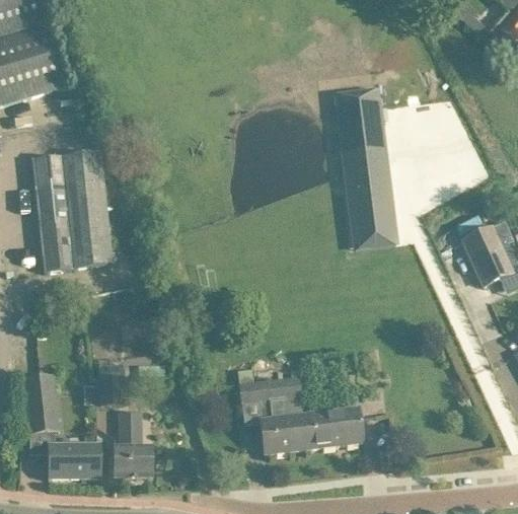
[(0,0),(0,104),(65,87),(41,0),(0,0)]
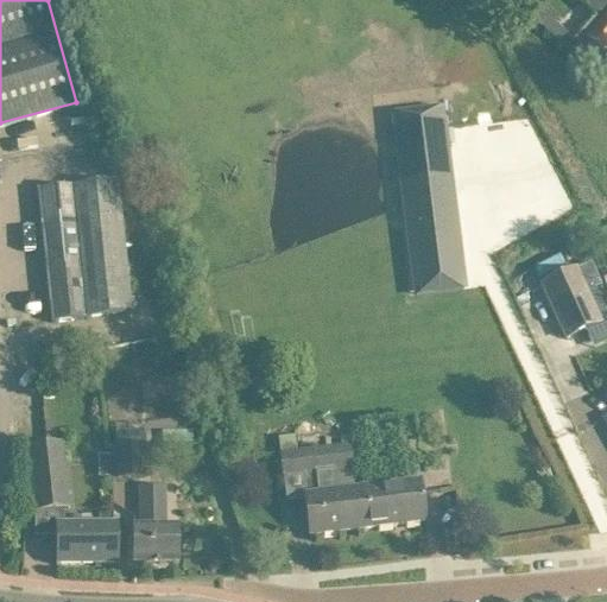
[(595,55),(604,46),(606,49),(606,0),(586,0),(598,10),(582,27),(575,36),(595,55)]
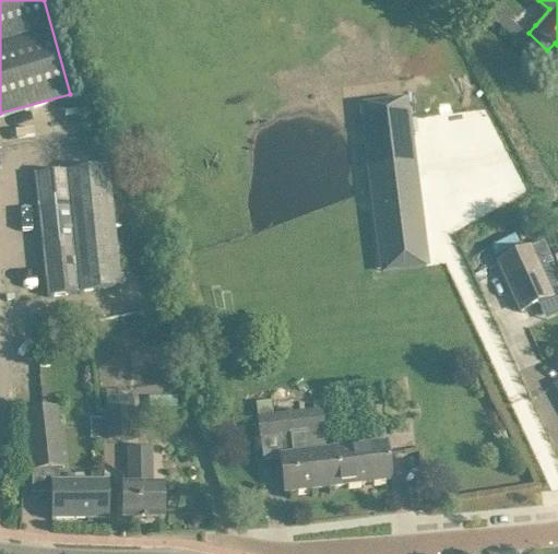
[(408,113),(406,97),(406,96),(405,96),(364,102),(363,102),(363,103),(365,118),(381,249),(383,267),(428,261),(425,244),(408,113)]
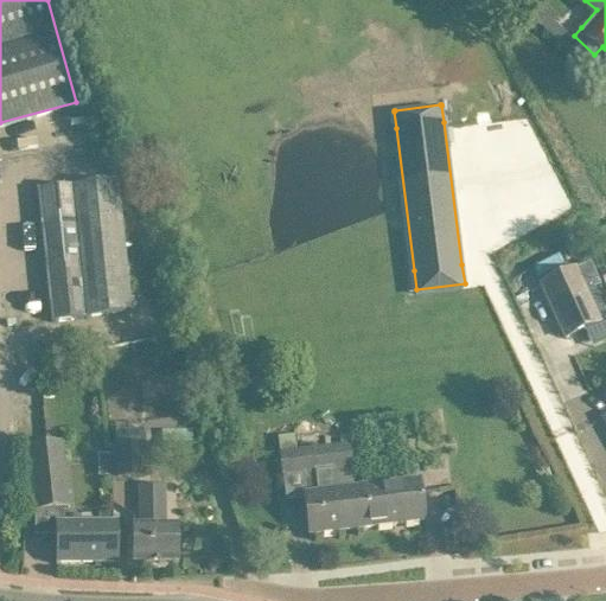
[(42,184),(39,184),(55,318),(133,309),(131,286),(117,176),(103,178),(88,179),(85,179),(83,179),(42,184)]
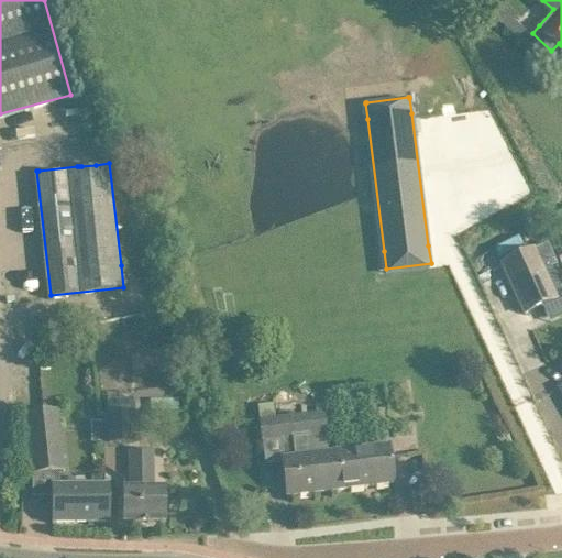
[(516,252),(500,259),(525,312),(561,294),(561,285),(552,263),(558,260),(548,238),(516,252)]
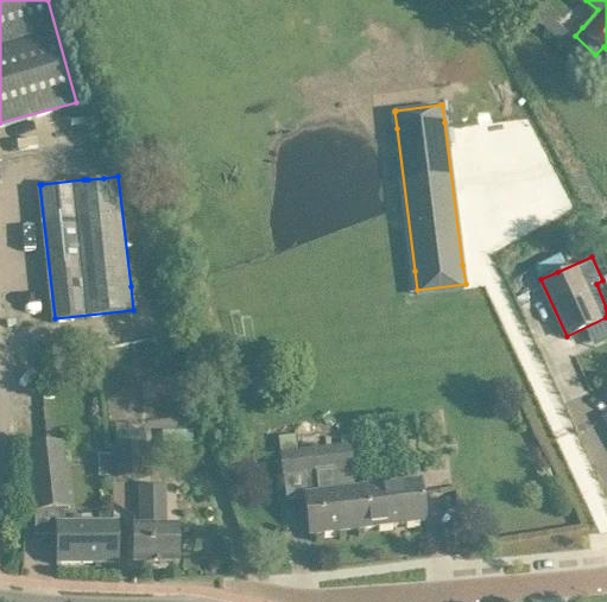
[(194,426),(164,426),(164,439),(208,441),(208,436),(194,436),(194,426)]
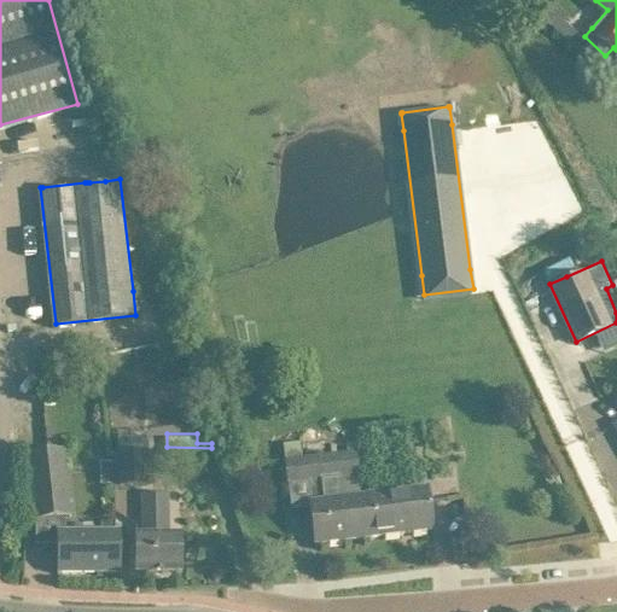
[(310,497),(313,516),(315,540),(348,536),(343,494),(341,478),(336,479),(335,473),(336,473),(333,450),(302,454),(301,438),(284,441),(289,479),(310,477),(313,497),(310,497)]
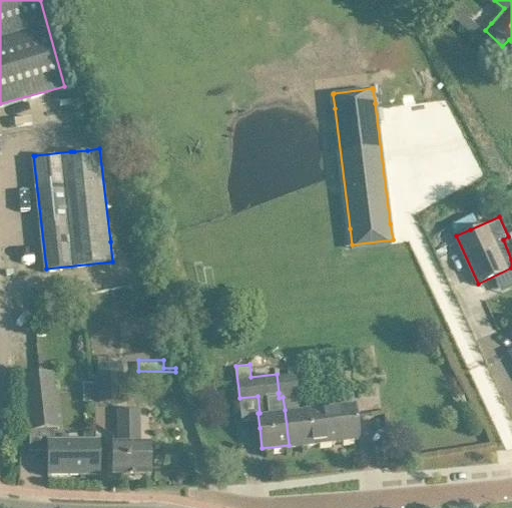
[(40,370),(25,372),(31,427),(48,426),(59,424),(57,409),(53,369),(47,369),(40,370)]
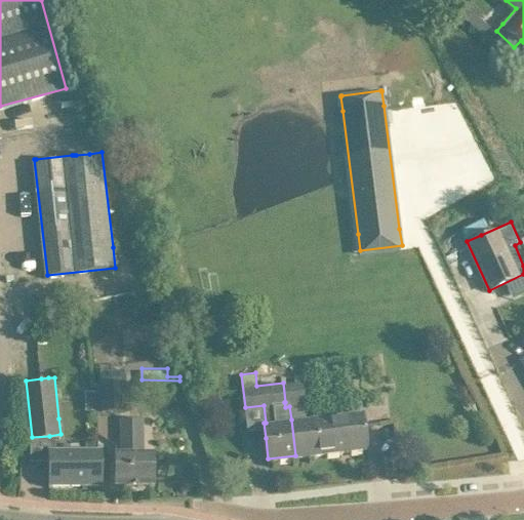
[(291,420),(295,455),(368,446),(364,411),(308,417),(306,400),(303,380),(283,383),(285,402),(284,402),(285,407),(289,406),(291,420)]
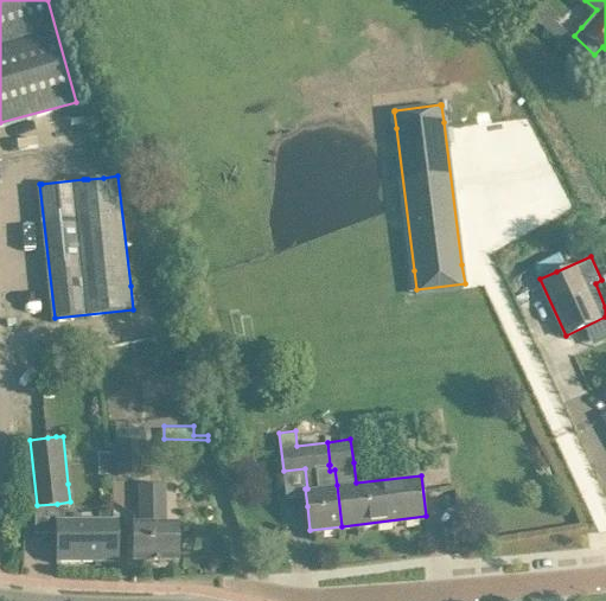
[(119,441),(116,441),(116,449),(116,471),(116,472),(148,472),(147,440),(119,441)]
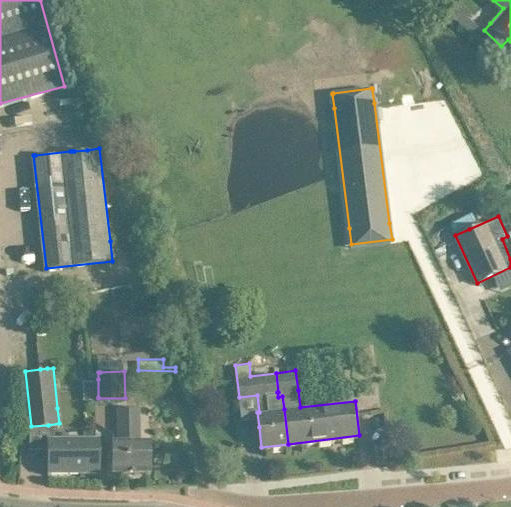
[(113,438),(113,451),(113,471),(151,471),(151,438),(138,438),(138,406),(120,406),(121,438),(113,438)]
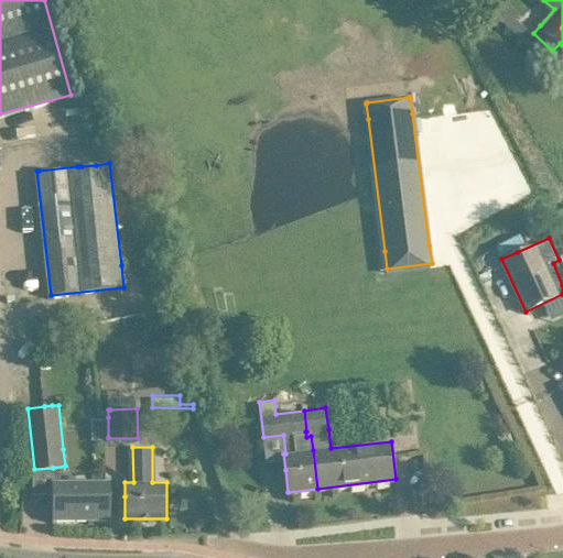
[(111,518),(111,481),(53,481),(53,518),(111,518)]
